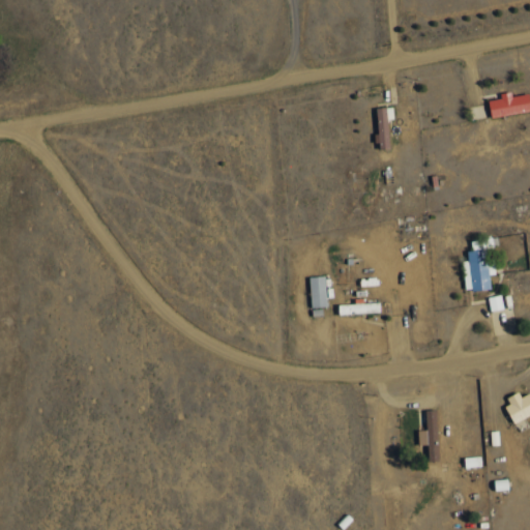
[(529,111),(529,102),(529,93),(488,97),(490,116),(529,111)]
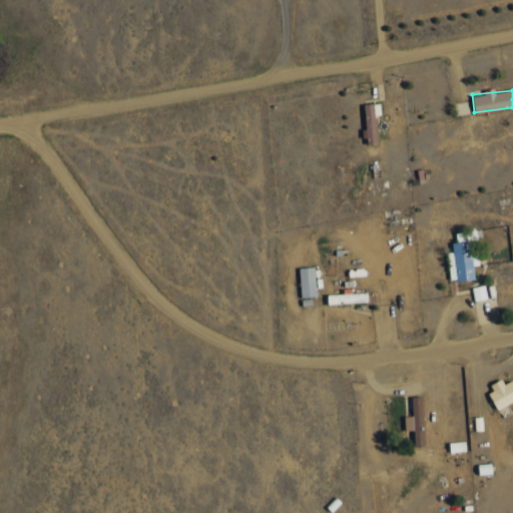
[(380,103),(364,104),(365,142),(377,142),(376,114),(380,114),(380,103)]
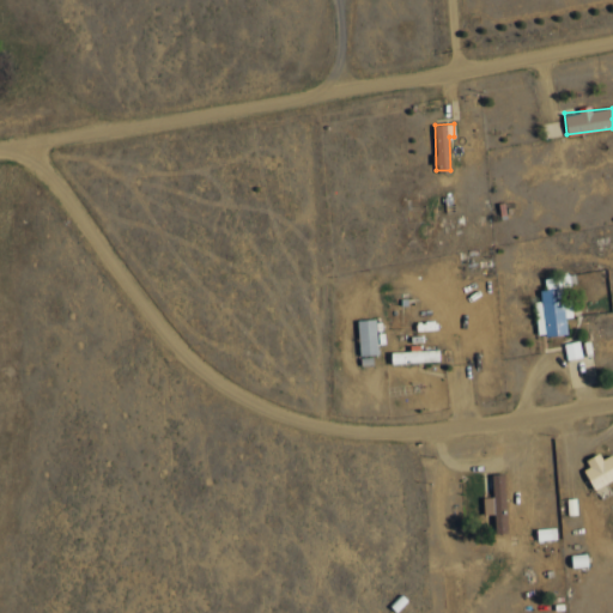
[(538,337),(566,333),(565,317),(572,316),(571,297),(566,298),(564,275),(545,277),(545,289),(540,289),(540,301),(535,302),(538,337)]
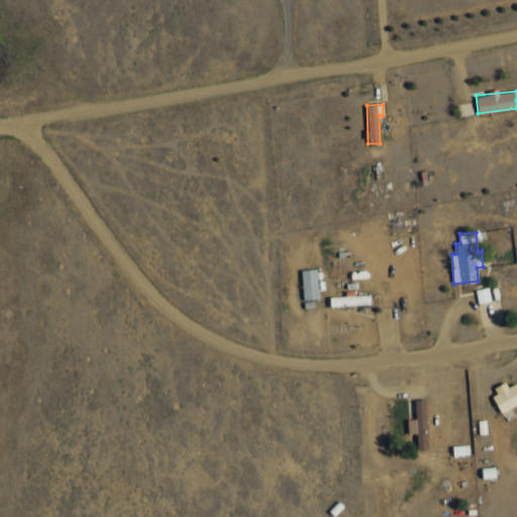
[(316,269),(301,270),(303,300),(318,299),(316,269)]
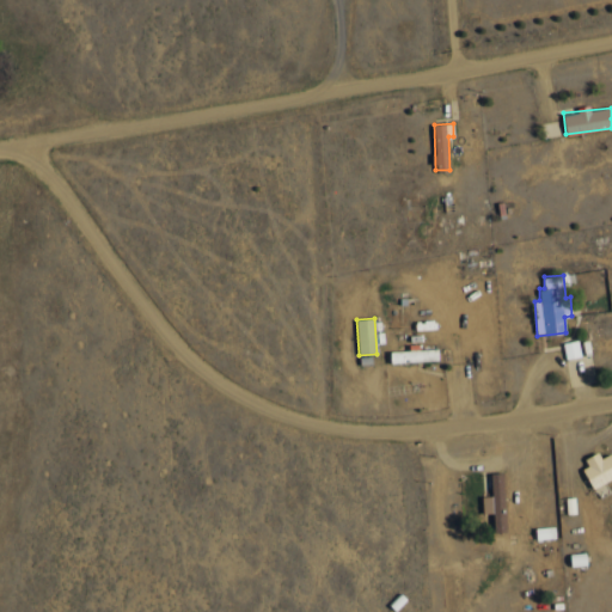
[(581,356),(577,340),(563,343),(565,359),(581,356)]
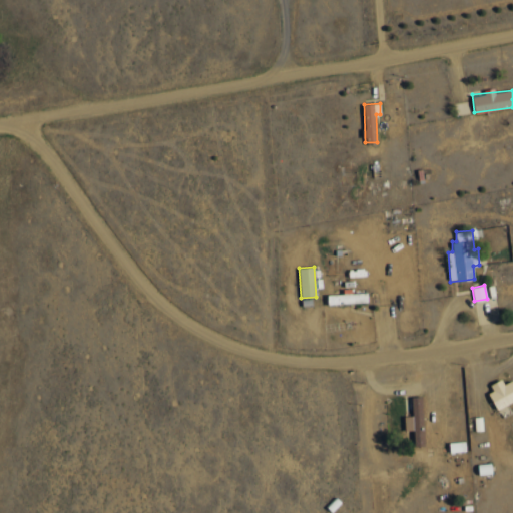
[(367,293),(341,294),(342,303),(367,302),(367,293)]
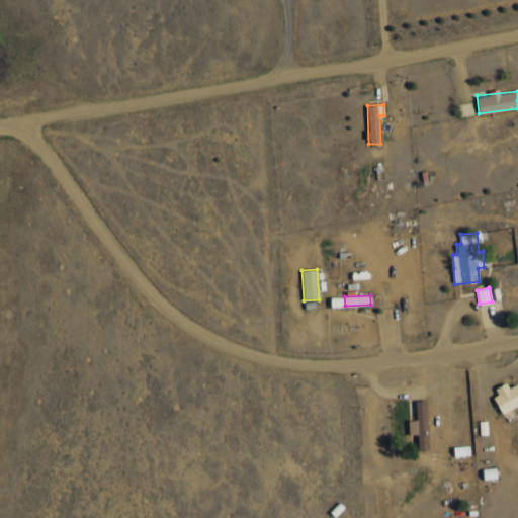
[(517,385),(517,383),(509,389),(506,382),(491,391),(503,413),(517,405),(517,385)]
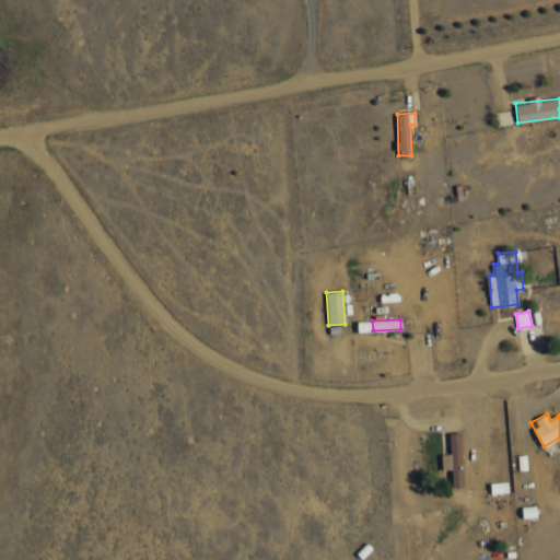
[(442,469),(452,469),(453,487),(463,487),(462,433),(450,433),(450,454),(442,454),(442,469)]
